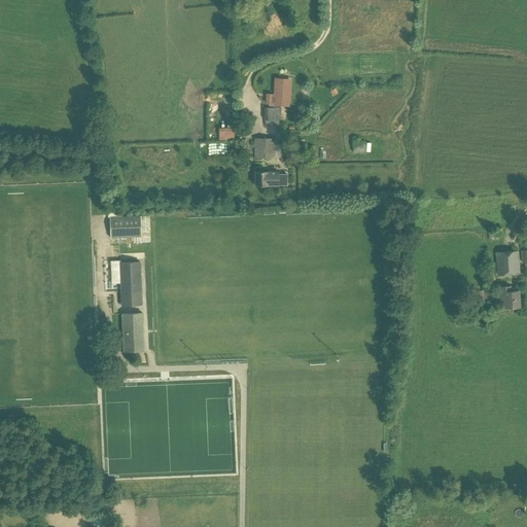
[(288,105),(289,80),(276,79),(274,104),(288,105)]
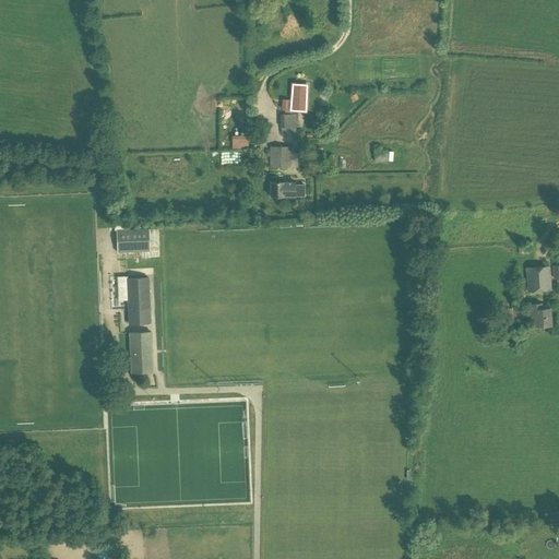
[(301,126),(301,111),(284,111),(284,126),(301,126)]
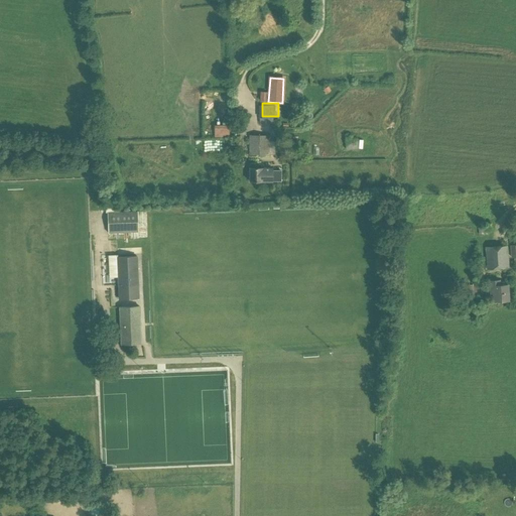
[(249,156),(268,156),(268,135),(249,135),(249,156)]
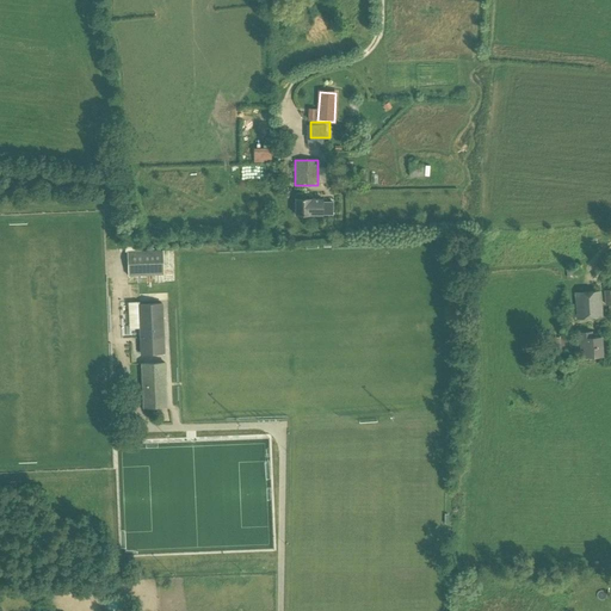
[(409,177),(424,177),(424,165),(409,165),(409,177)]
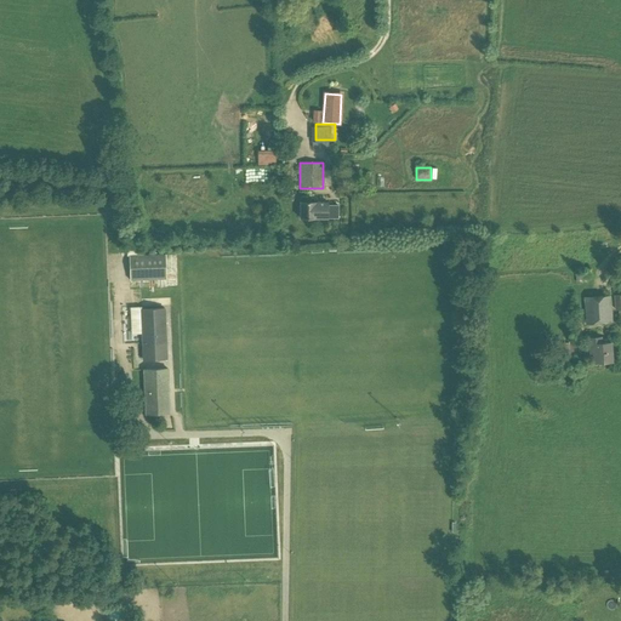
[(301,201),(301,218),(337,218),(337,205),(328,205),(328,203),(317,203),(317,201),(301,201)]
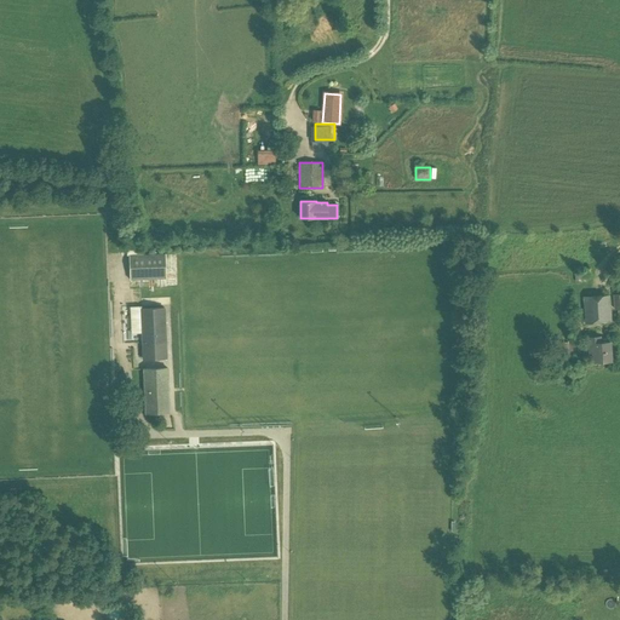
[(130,257),(130,281),(166,280),(166,256),(130,257)]
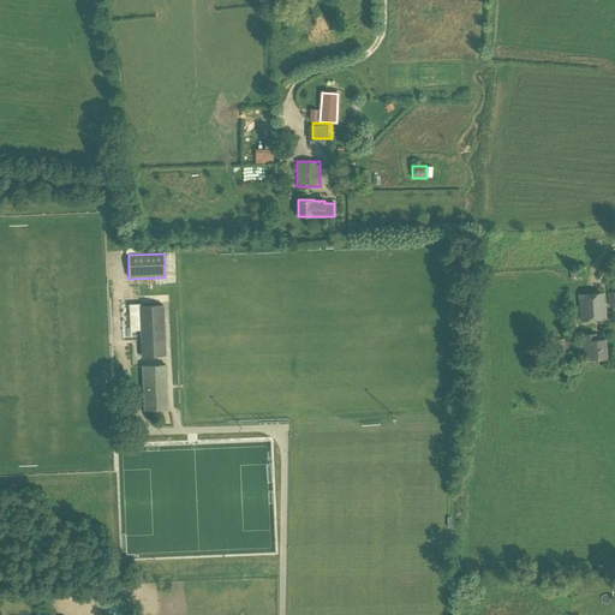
[(579,294),(579,322),(607,320),(604,293),(579,294)]
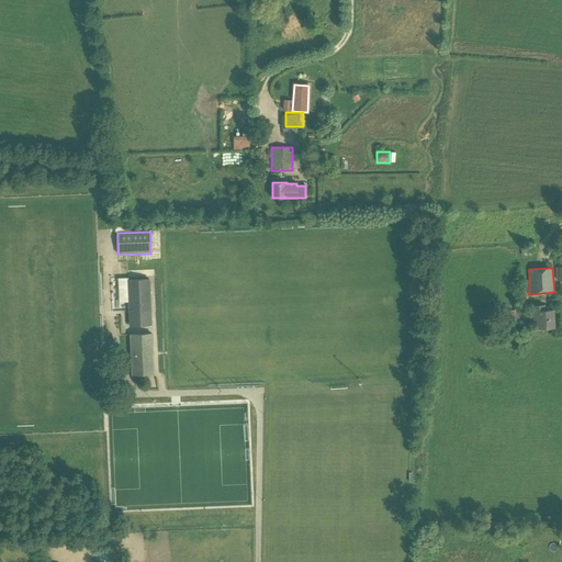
[(521,274),(513,276),(513,291),(523,291),(521,274)]
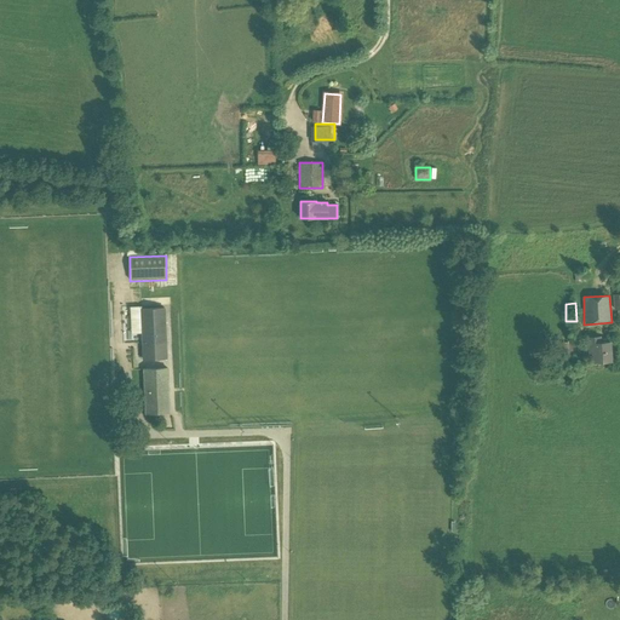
[(166,359),(165,308),(142,309),(143,360),(166,359)]
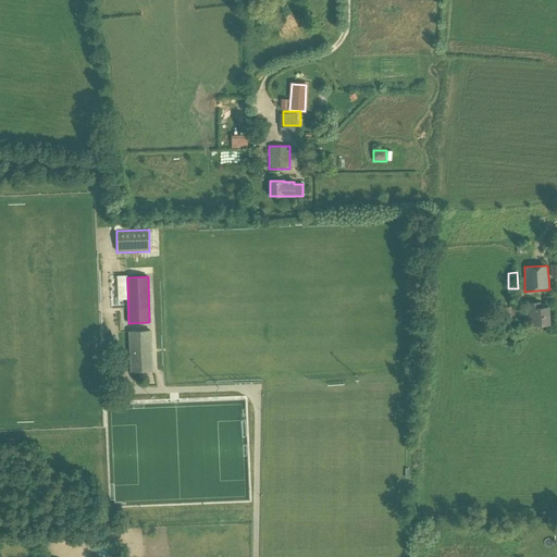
[(529,302),(530,318),(532,317),(532,325),(549,324),(548,307),(540,307),(539,301),(529,302)]
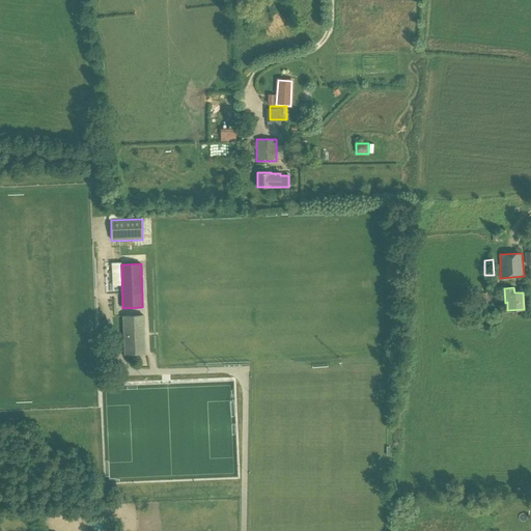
[(469,294),(469,302),(486,302),(486,294),(469,294)]
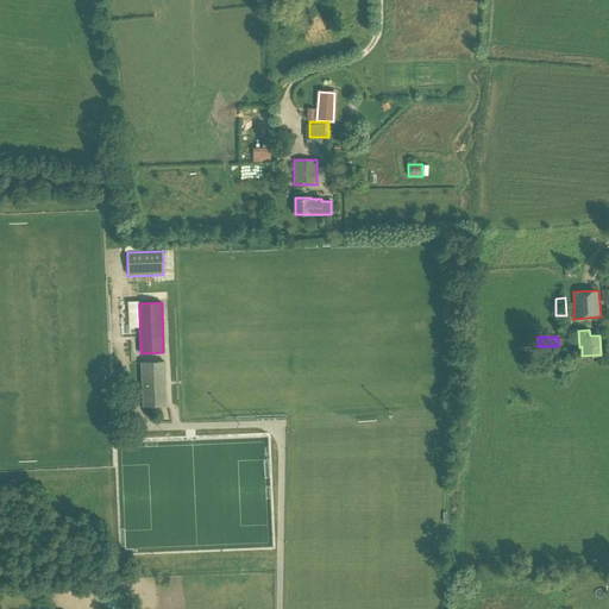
[(142,363),(143,407),(165,406),(164,362),(142,363)]
